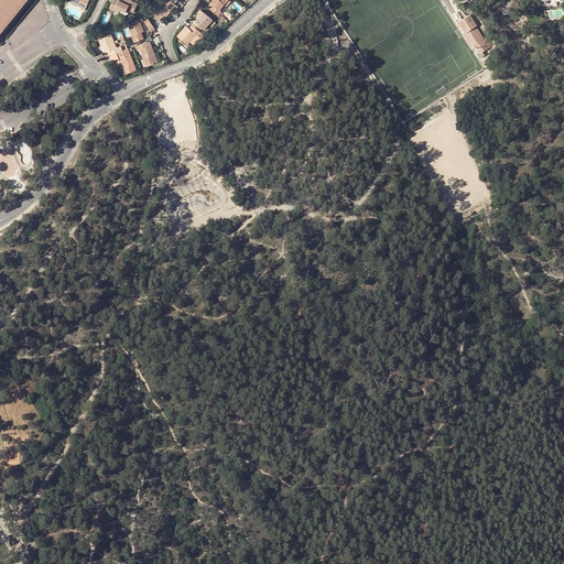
[(0,0),(0,34),(28,0),(0,0)]
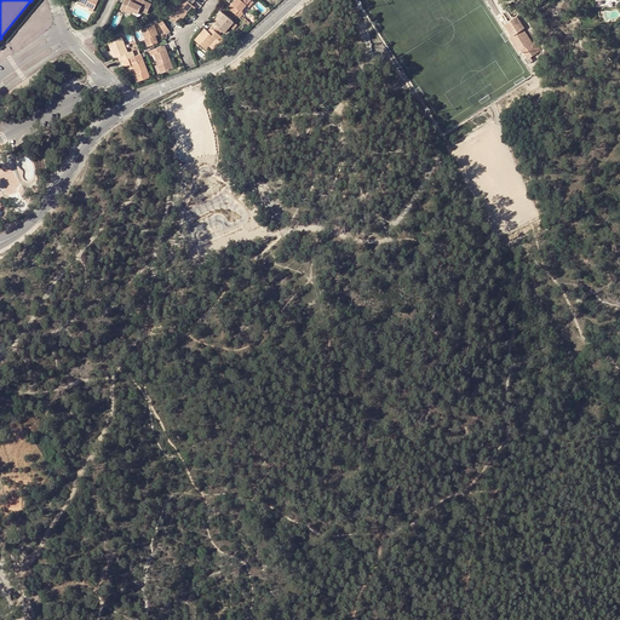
[(79,0),(90,5),(90,7),(89,10),(93,11),(97,0),(79,0)]
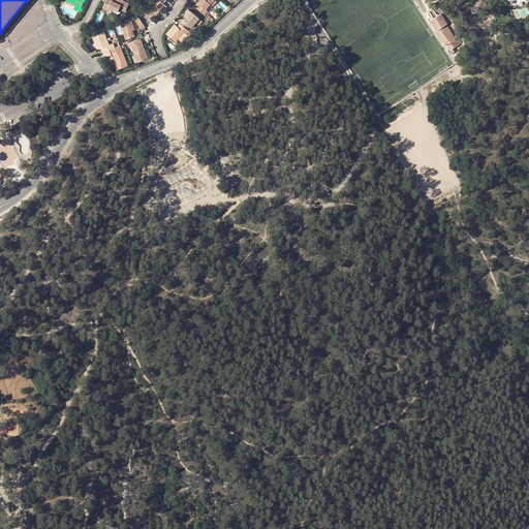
[(111,0),(111,2),(106,0),(103,7),(107,9),(109,7),(113,9),(118,11),(119,8),(121,9),(125,10),(129,3),(123,0),(111,0)]
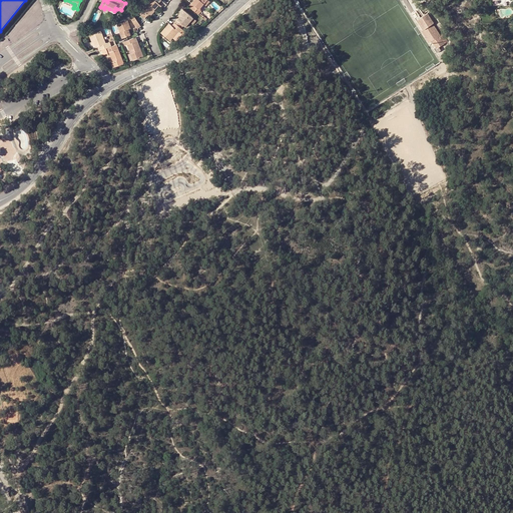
[(158,3),(161,0),(160,0),(149,0),(141,9),(148,16),(153,10),(154,10),(159,4),(158,3)]
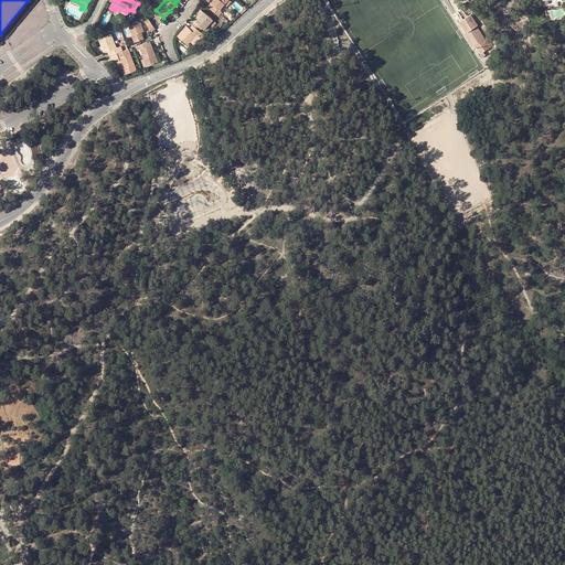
[(213,0),(209,7),(219,16),(222,11),(220,10),(222,7),(224,4),(227,6),(232,1),(230,0),(213,0)]
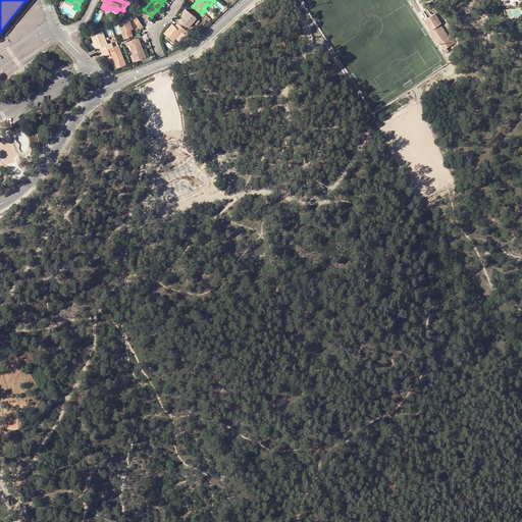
[(184,15),(177,23),(183,27),(185,23),(189,28),(197,18),(188,11),(184,15)]
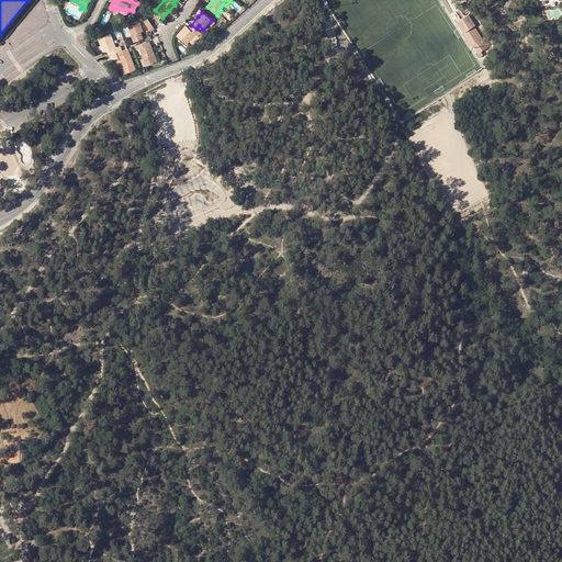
[(481,41),(482,40),(474,27),(475,26),(469,15),(461,21),(459,18),(454,21),(463,34),(462,35),(468,43),(470,42),(478,53),(475,54),(479,59),(483,56),(481,53),(486,49),(484,45),(482,43),(481,41)]
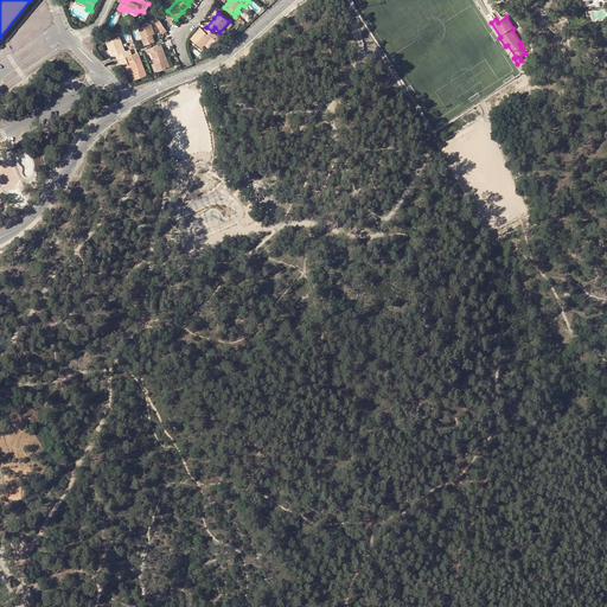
[(166,29),(165,29),(160,20),(155,24),(161,32),(166,29)]
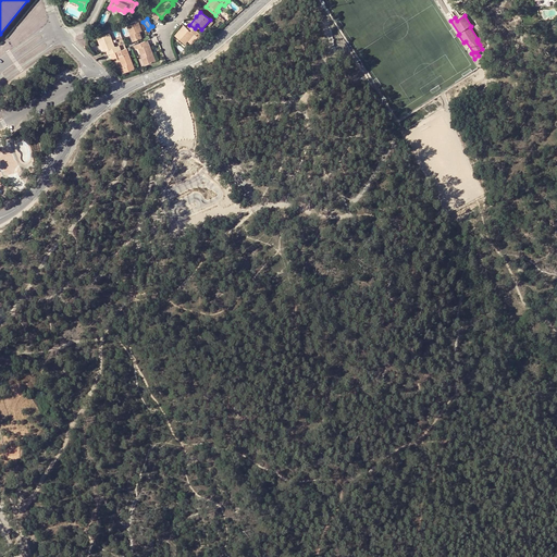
[(133,41),(143,38),(139,32),(138,29),(141,28),(139,23),(127,27),(133,41)]
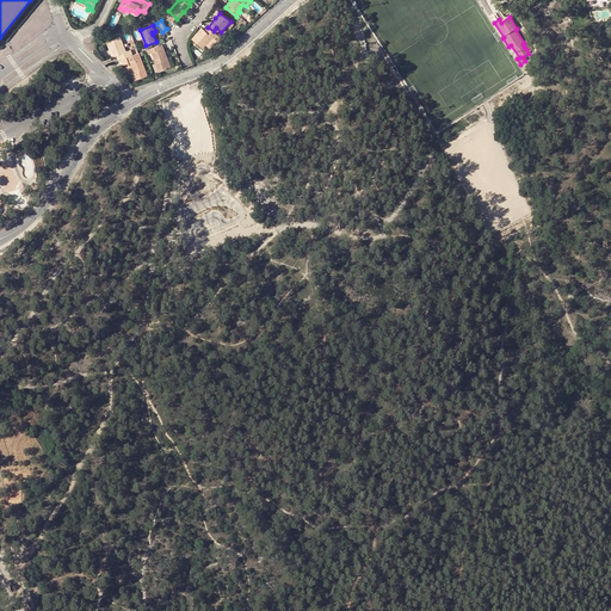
[(215,39),(217,35),(214,31),(208,28),(205,31),(202,28),(192,39),(203,48),(213,37),(215,39)]
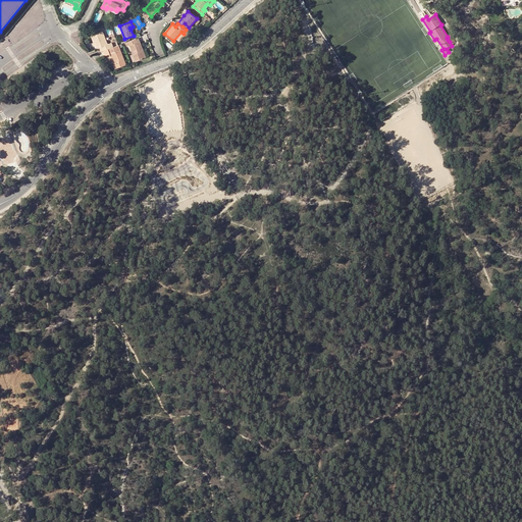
[(104,51),(108,49),(113,47),(112,43),(108,45),(103,32),(91,36),(94,43),(95,43),(97,48),(100,48),(101,52),(104,51)]
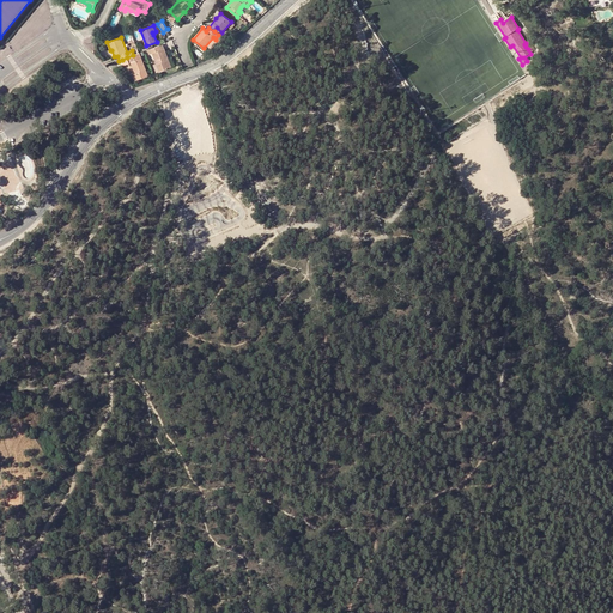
[(152,54),(157,64),(159,72),(171,67),(164,49),(163,49),(162,44),(149,50),(150,55),(152,54)]
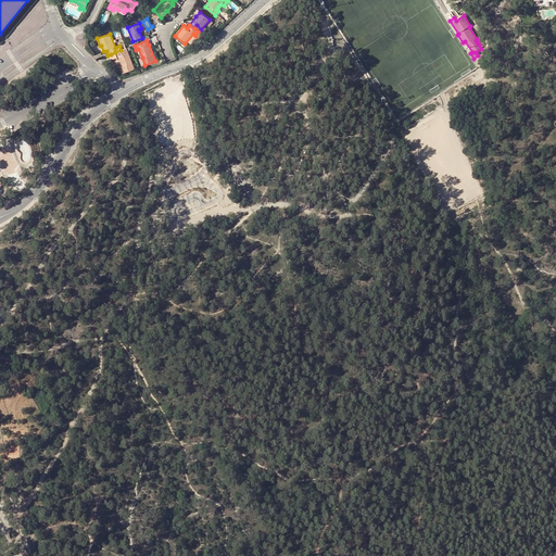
[(135,68),(127,48),(126,49),(121,50),(115,52),(111,54),(113,60),(116,58),(117,58),(119,57),(123,66),(121,67),(124,73),(135,68)]
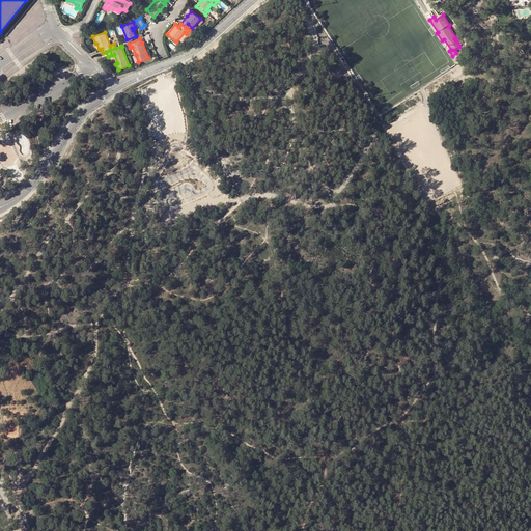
All buildings are outlined.
